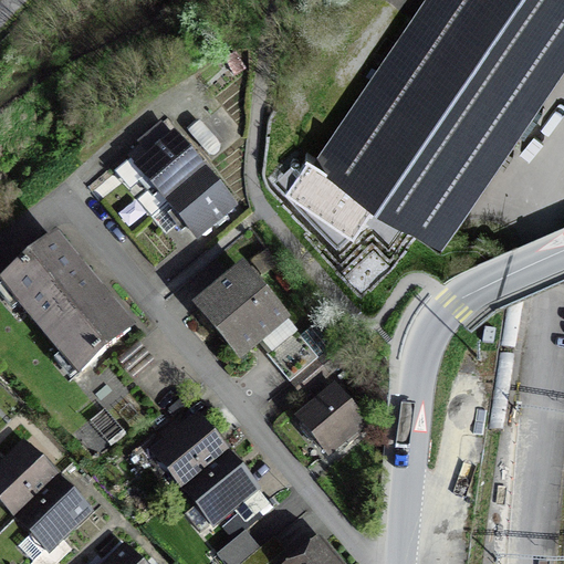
[(428,0),(321,155),(436,233),(563,45),(563,0),(428,0)]
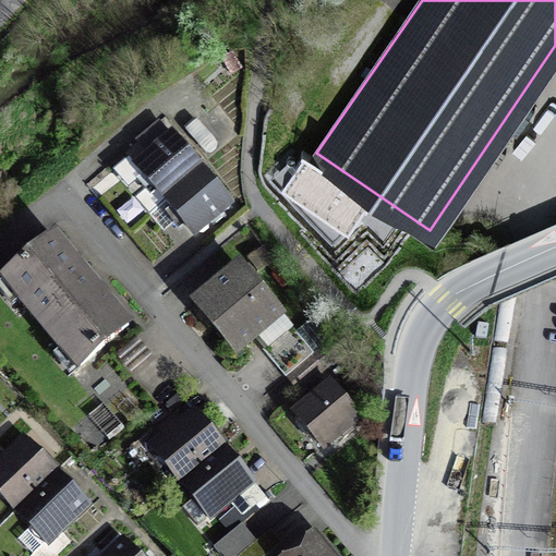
[(134,164),(164,197),(204,164),(200,158),(193,162),(169,134),(134,164)]
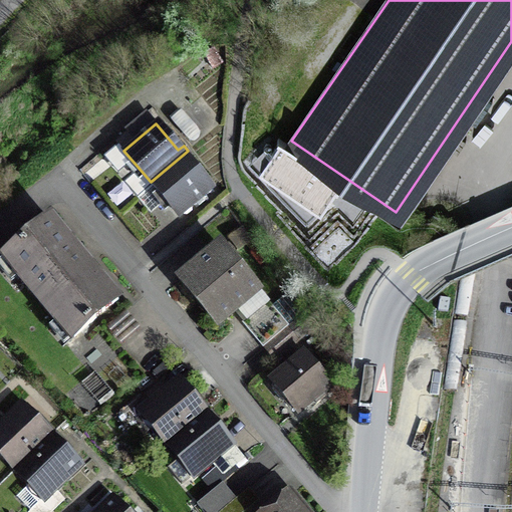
[(304,219),(315,207),(319,210),(335,187),(351,198),(356,191),(278,137),(257,168),(269,176),(265,179),(304,219)]
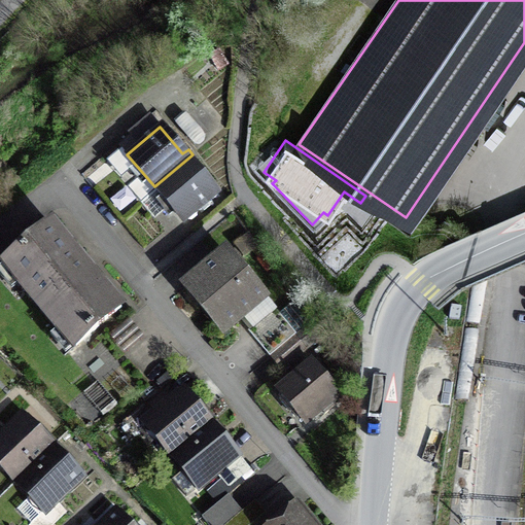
[(197,159),(193,154),(154,186),(180,218),(214,190),(191,164),(197,159)]
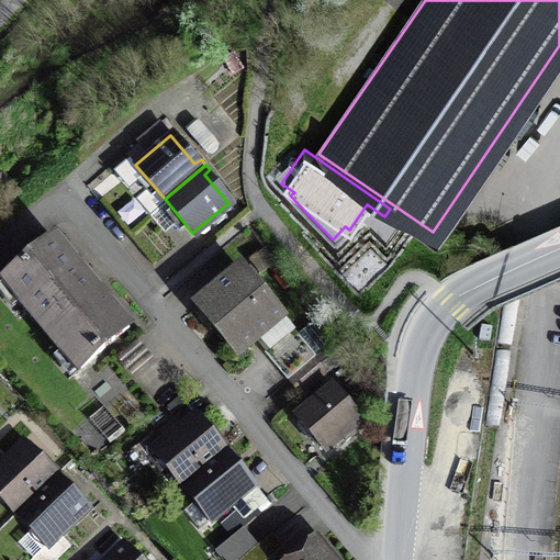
[(79,366),(126,326),(53,238),(6,278),(21,297),(18,300),(59,349),(63,347),(79,366)]
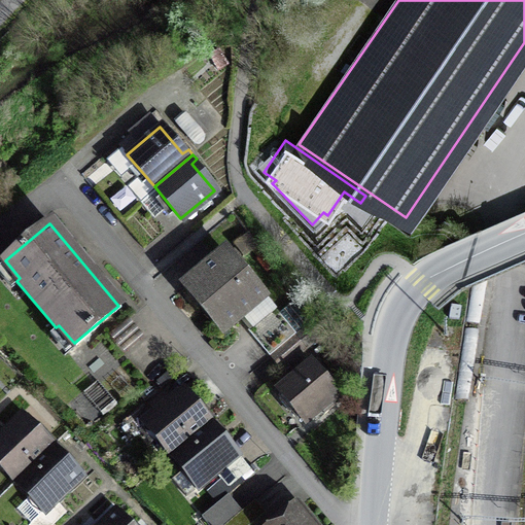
[(183,284),(222,329),(261,296),(222,251),(183,284)]
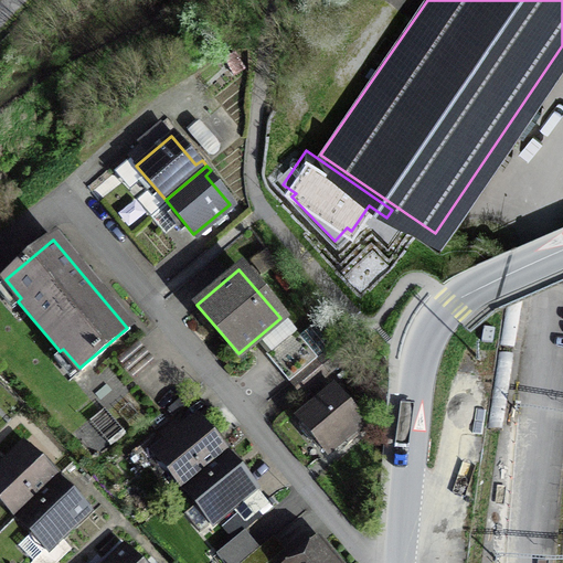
[(267,352),(289,379),(315,357),(293,330),(267,352)]
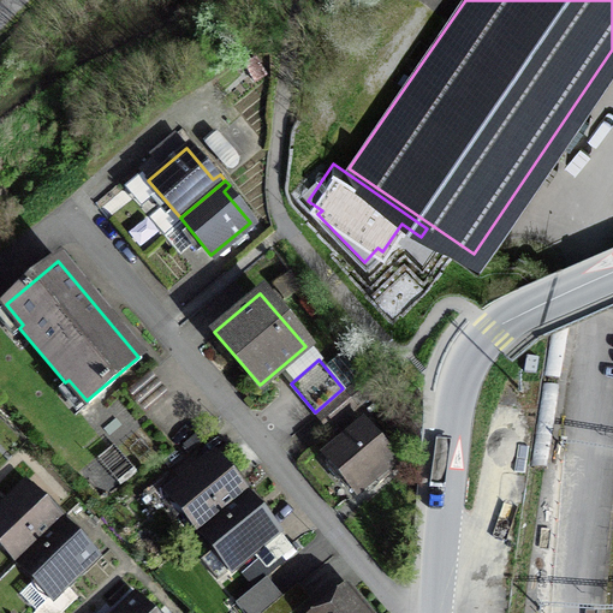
[(391,458),(361,424),(326,453),(355,488),(391,458)]
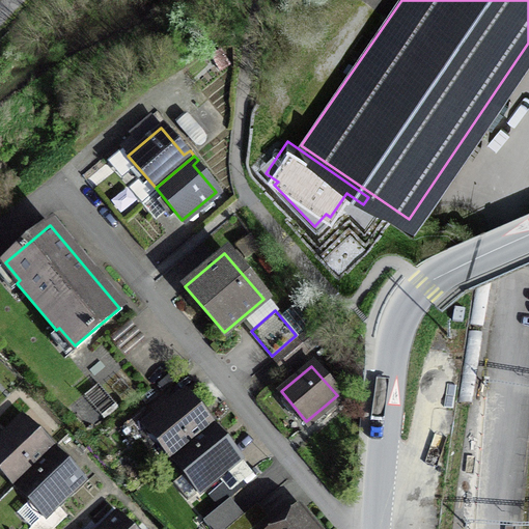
[(156,440),(170,457),(211,423),(184,392),(152,418),(142,407),(118,426),(129,439),(149,421),(161,436),(156,440)]
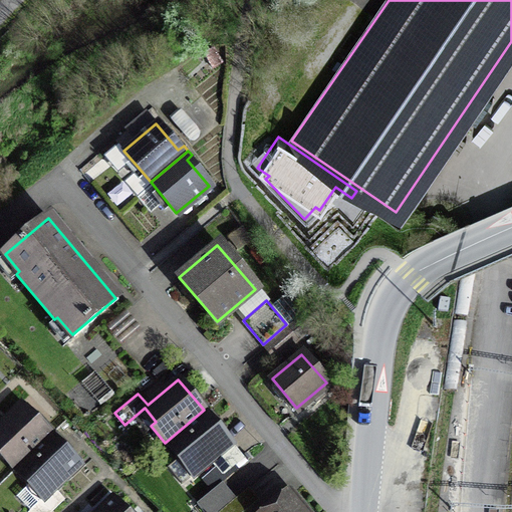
[(0,455),(13,468),(48,433),(20,404),(0,423),(0,455)]
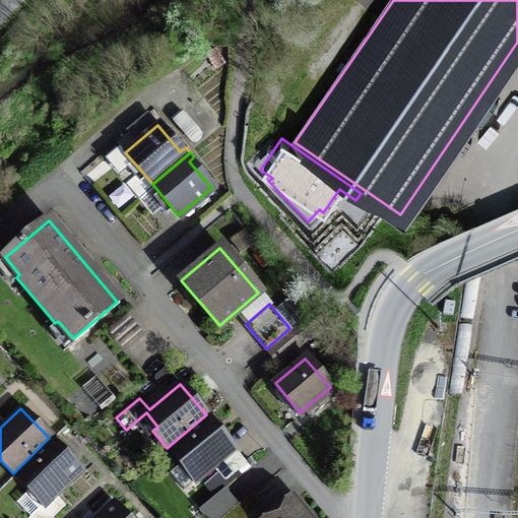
[(245,460),(206,414),(167,448),(179,462),(168,471),(182,488),(210,463),(223,478),(245,460)]
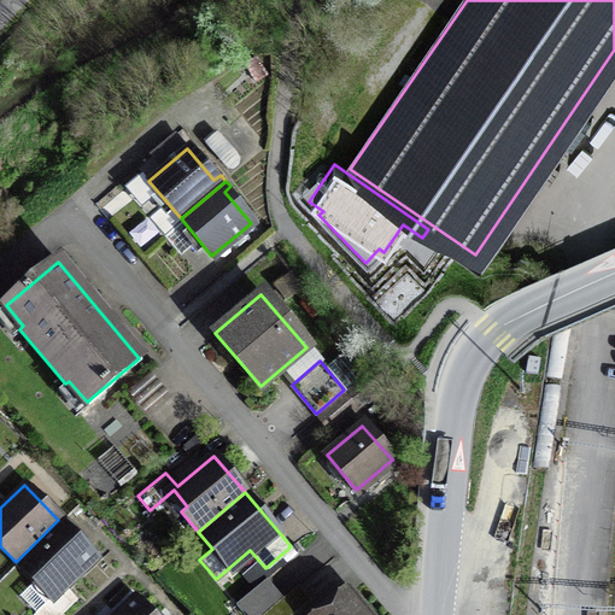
[(92,554),(58,520),(16,562),(34,580),(18,595),(35,611),(33,614),(34,614),(56,614),(75,597),(62,584),(92,554)]
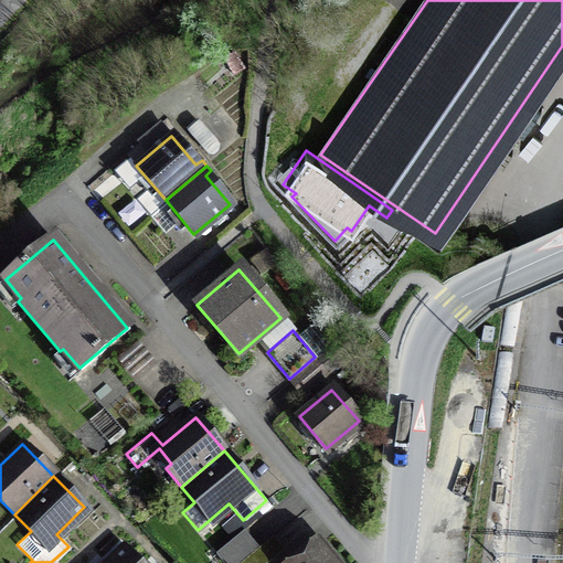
[(223,562),(235,562),(237,562),(257,545),(243,529),(214,552),(223,562)]
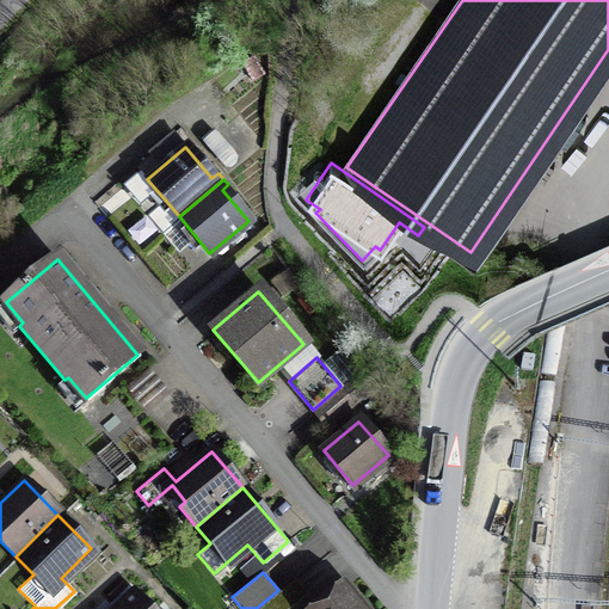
[(294,578),(278,590),(257,608),(258,608),(283,608),(305,592),(294,578)]
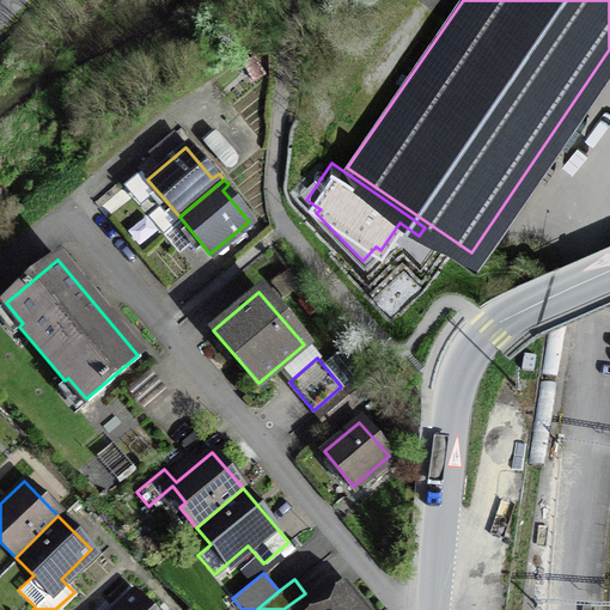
[(317,609),(388,609),(364,581),(349,593),(345,587),(317,609)]
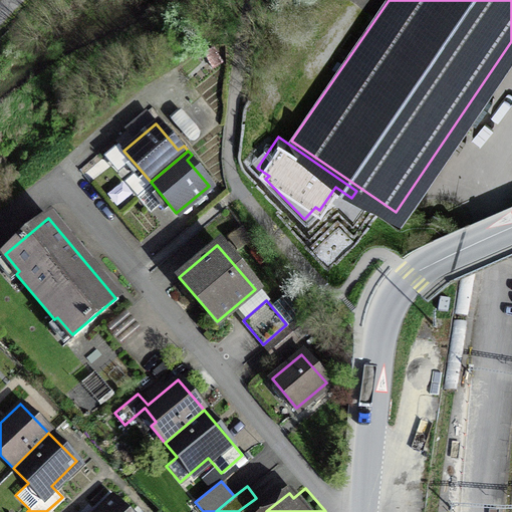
[(125,511),(112,498),(96,511),(125,511)]
